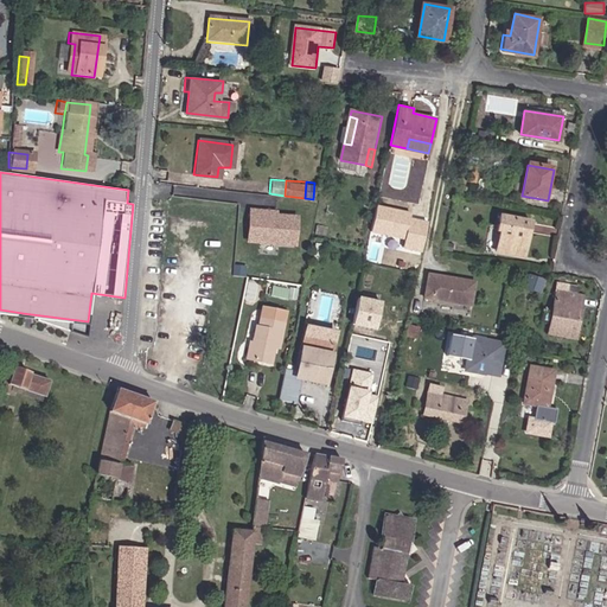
[(403,247),(421,250),(428,222),(409,217),(410,212),(376,204),(370,229),(404,237),(403,247)]
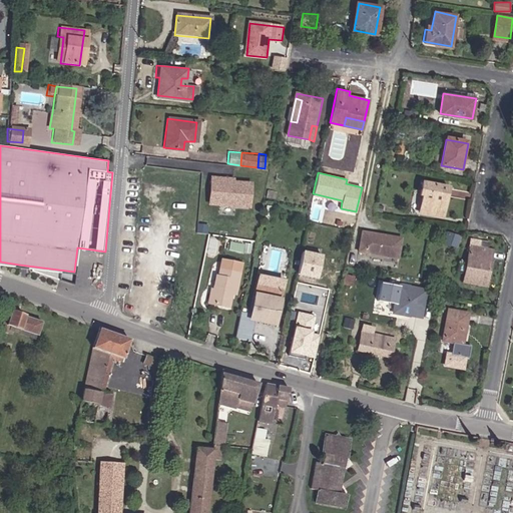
[(232,179),(210,177),(207,203),(217,204),(219,181),(231,182),(232,179)]
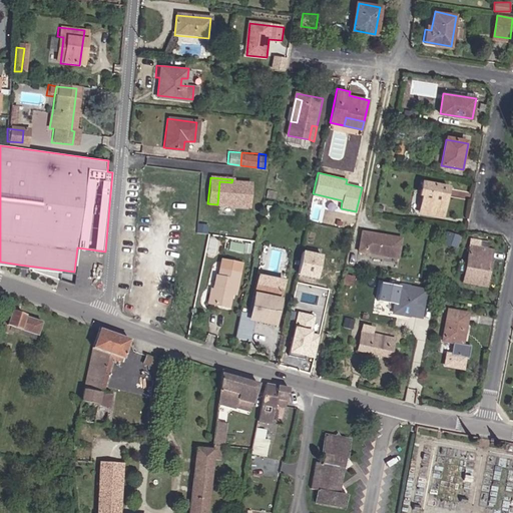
[(231,182),(219,181),(217,204),(247,207),(249,183),(231,182)]
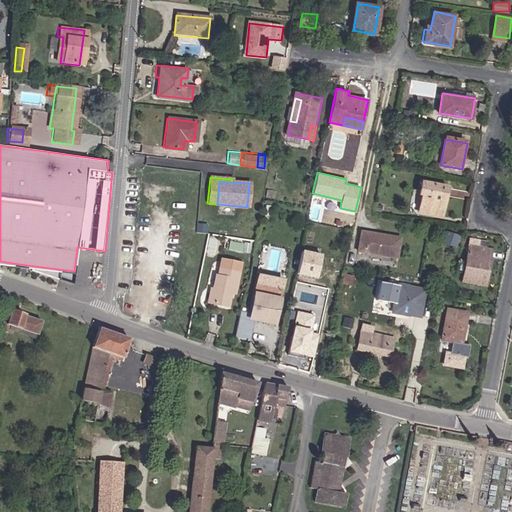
[(419,196),(422,197),(419,213),(442,219),(449,188),(422,182),(419,196)]
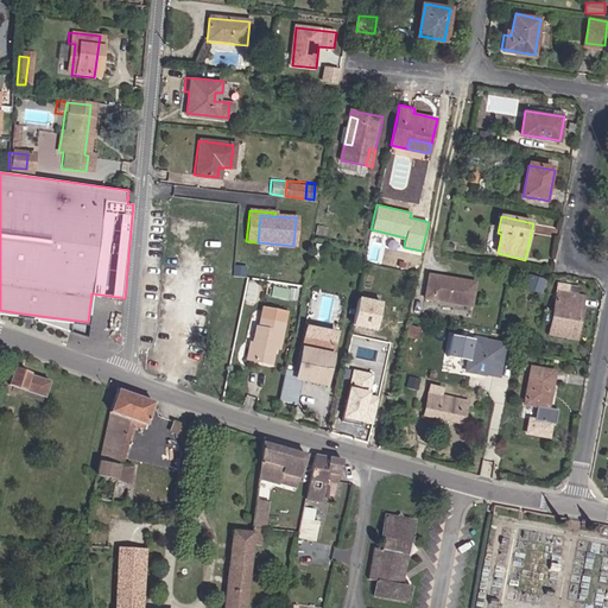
[(328,226),(315,222),(314,232),(325,235),(328,226)]
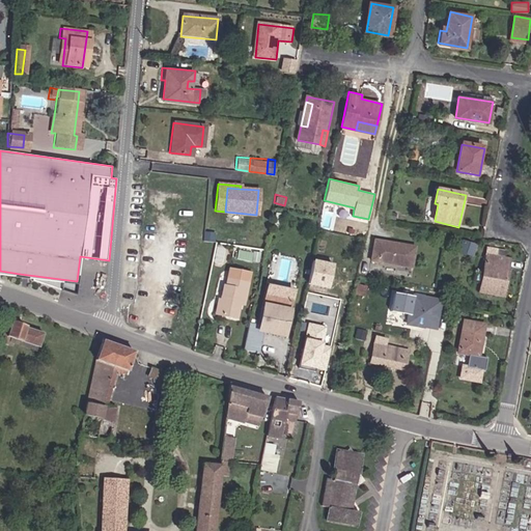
[(273,225),(280,227),(283,213),(276,212),(273,225)]
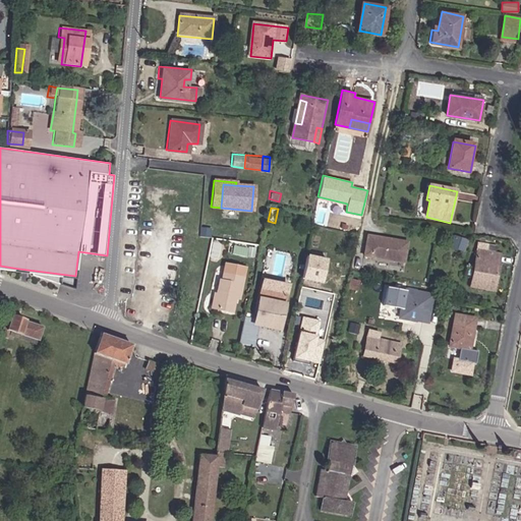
[(366,255),(405,262),(408,241),(369,235),(366,255)]
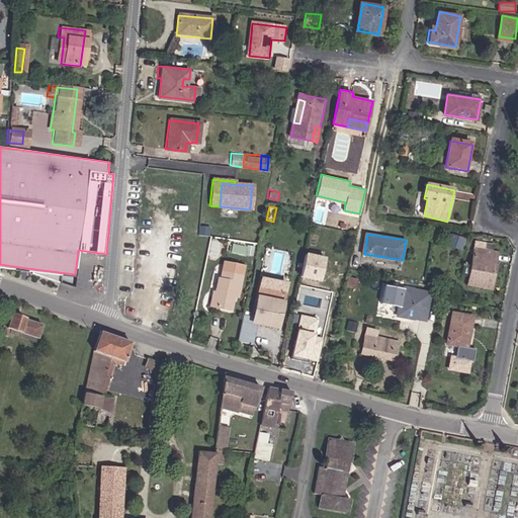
[(480,242),(479,248),(495,251),(496,245),(480,242)]
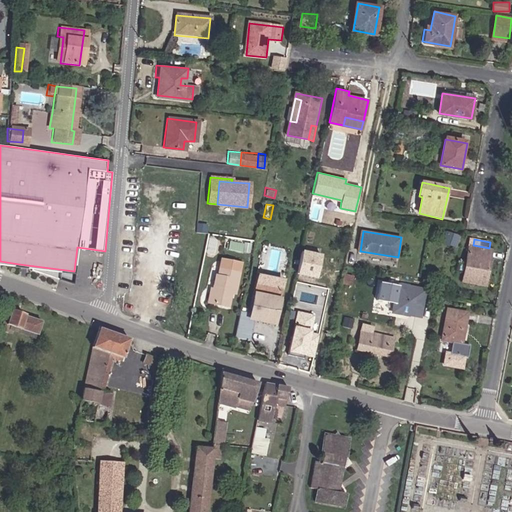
[(489,248),(473,245),(465,282),(487,286),(495,250),(489,248)]
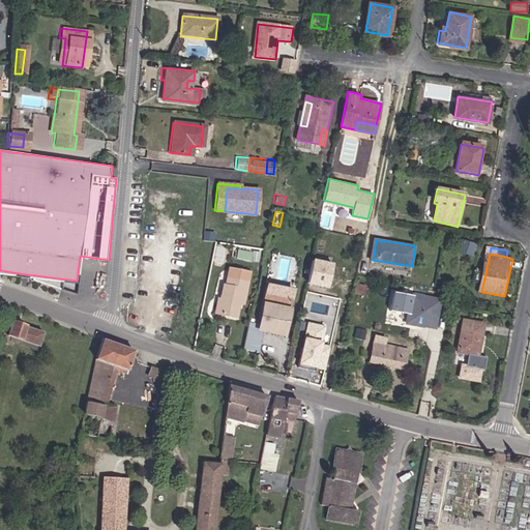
[(326,285),(331,262),(312,257),(306,281),(314,282),(314,281),(318,282),(318,283),(326,285)]
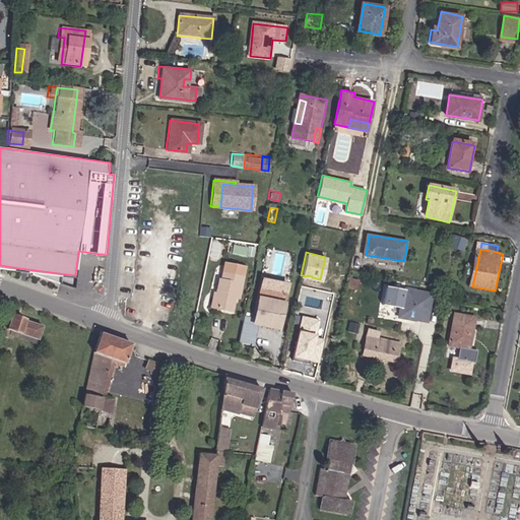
[(245,268),(224,264),(221,281),(219,280),(217,289),(219,290),(219,295),(216,294),(213,308),(231,312),(234,299),(238,299),(245,268)]
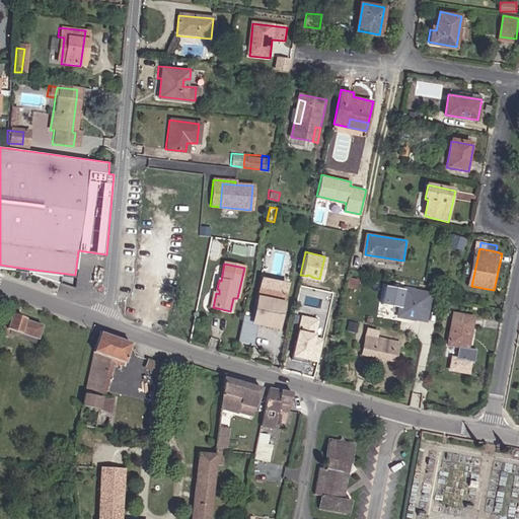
[(348,267),(345,281),(356,283),(359,269),(353,268),(348,267)]
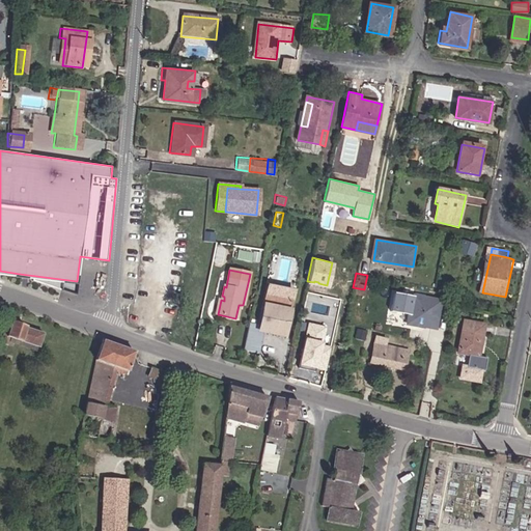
[(442,298),(414,292),(409,320),(437,326),(442,298)]
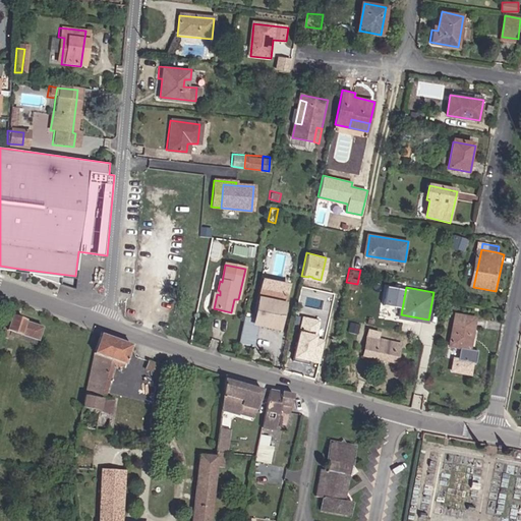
[(276,338),(285,296),(259,290),(251,327),(241,325),(236,351),(250,354),(254,333),(276,338)]
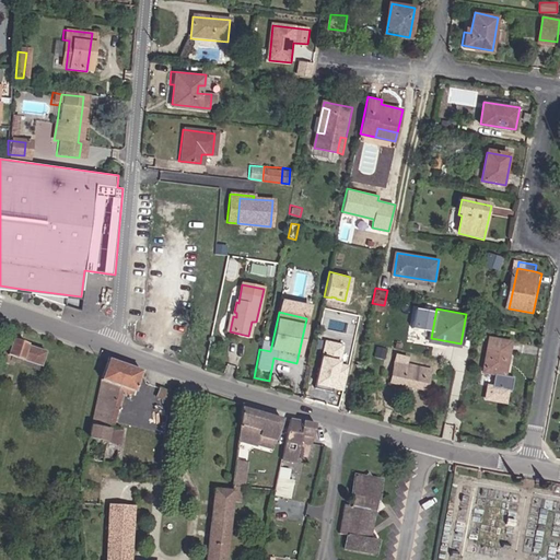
[(0,359),(7,362),(10,354),(38,364),(44,350),(0,336),(0,337),(0,359)]
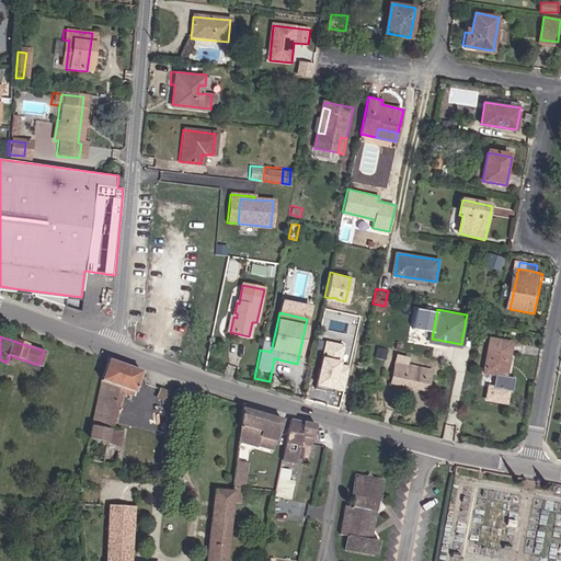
[(492,336),(484,370),(506,375),(513,341),(492,336)]
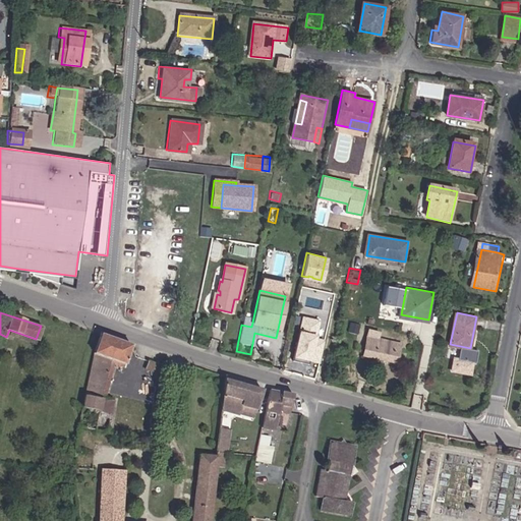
[(309,359),(317,361),(323,340),(313,338),(317,321),(301,316),(292,359),(308,363),(309,359)]
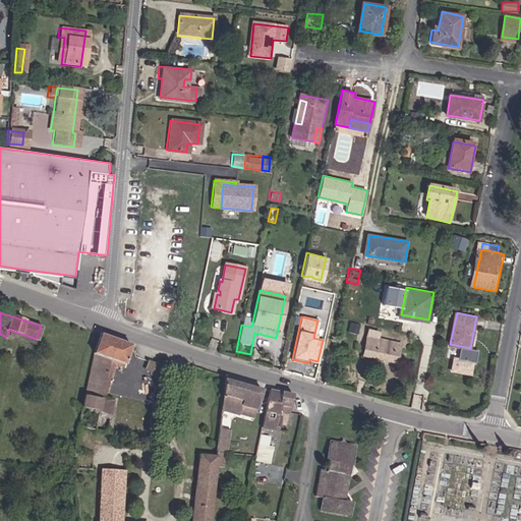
[(395,363),(399,349),(377,344),(378,337),(380,329),(368,327),(362,355),(367,356),(395,363)]
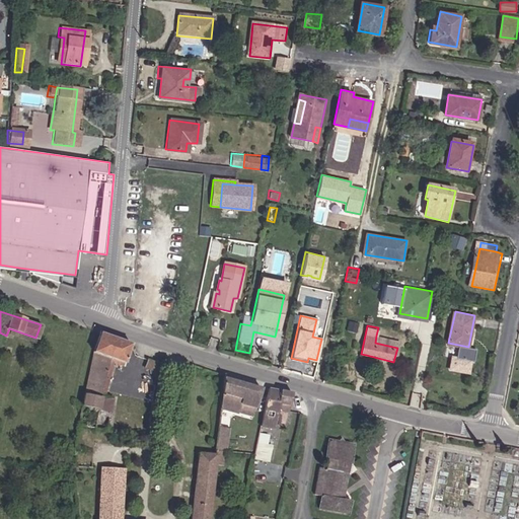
[(128,341),(99,331),(82,405),(98,410),(98,406),(109,409),(112,396),(102,394),(110,360),(123,363),(128,341)]
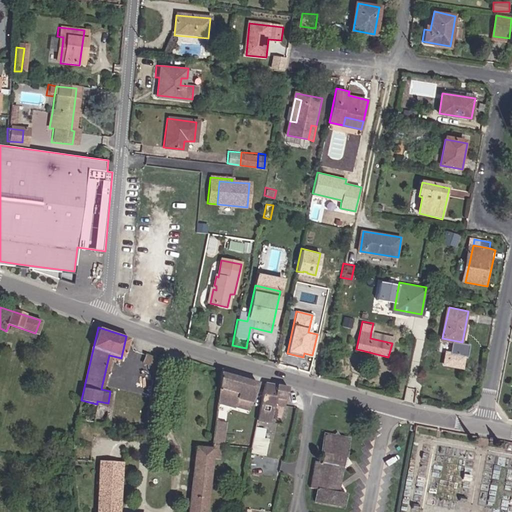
[(370,338),(392,343),(393,336),(371,331),(370,338)]
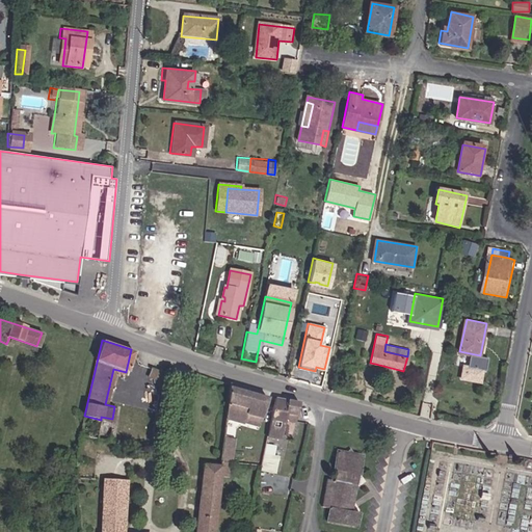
[(469,365),(461,364),(460,379),(485,382),(487,356),(470,355),(469,365)]
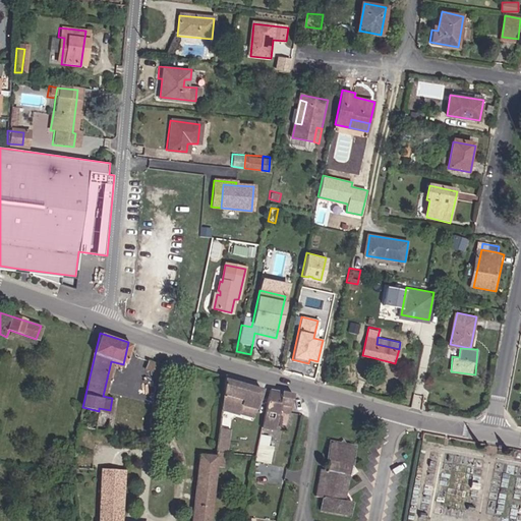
[(158,371),(159,362),(149,359),(147,367),(158,371)]
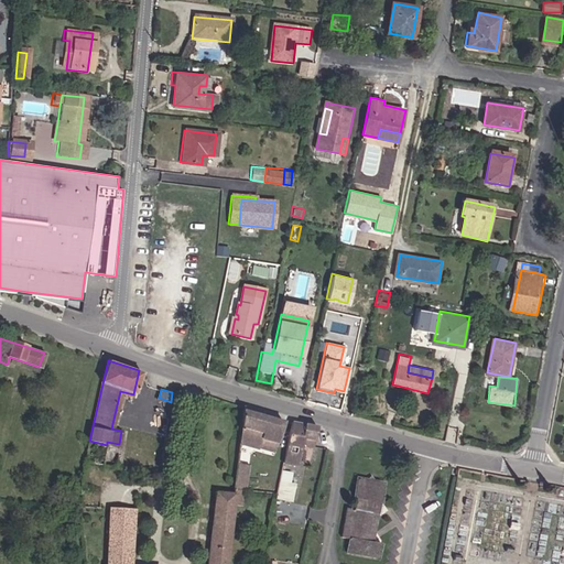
[(250,446),(249,446),(257,448),(260,440),(277,443),(281,423),(242,412),(240,426),(237,443),(250,446)]
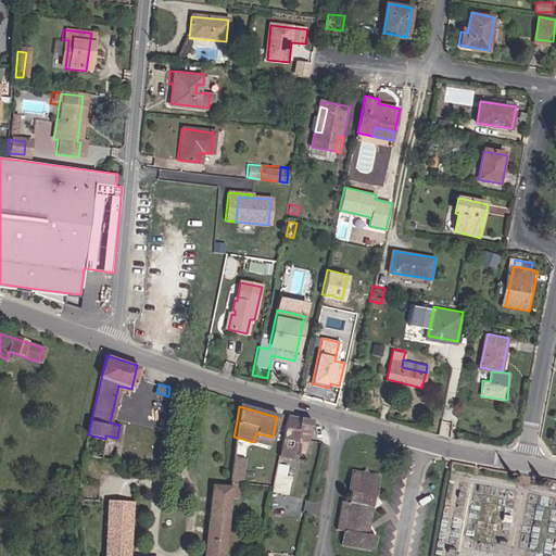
[(279,452),(277,462),(289,464),(292,450),(294,446),(297,439),(306,441),(311,421),(310,420),(287,416),(279,452)]
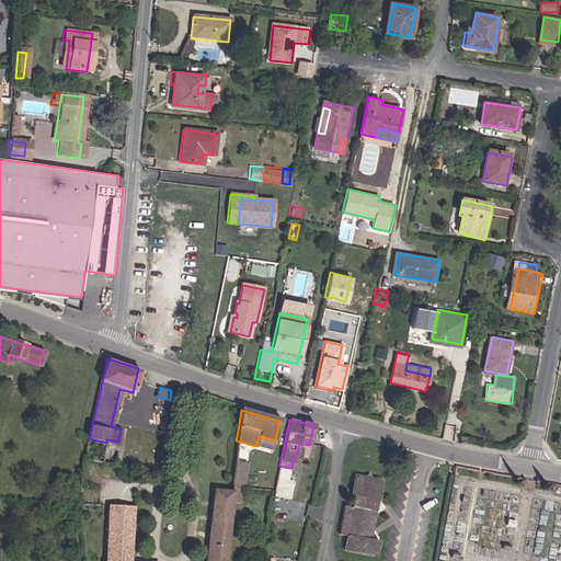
[(236,441),(233,462),(245,464),(248,444),(249,444),(236,441)]
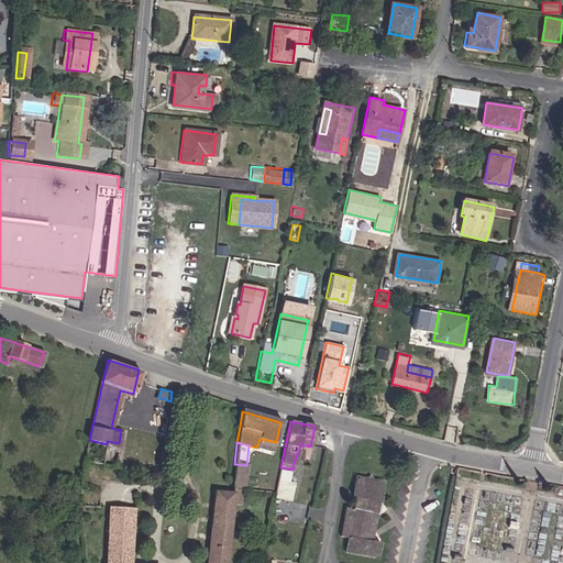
[(268,479),(277,482),(279,474),(280,467),(283,457),(274,456),(268,479)]
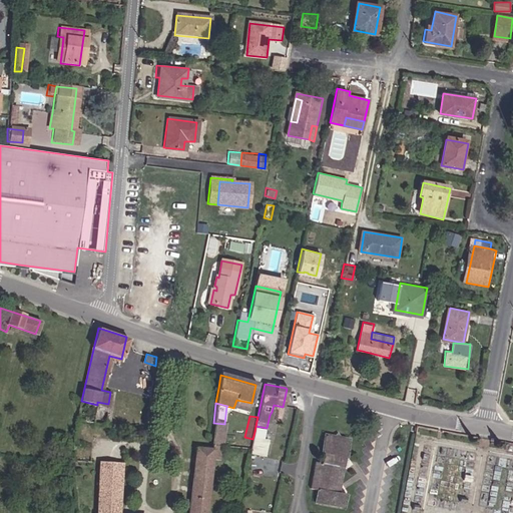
[(211,443),(217,443),(221,443),(224,424),(213,423),(212,429),(211,437),(211,443)]
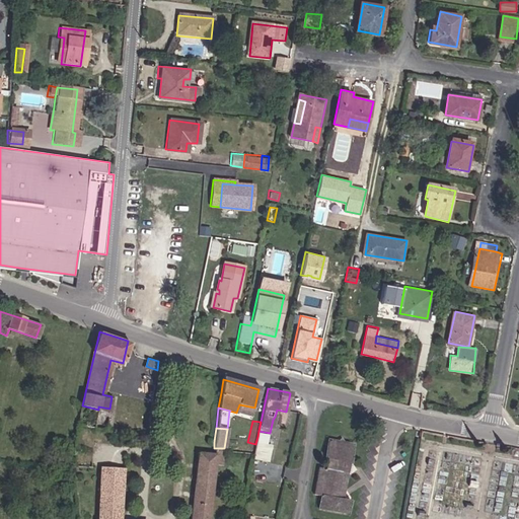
[(198,440),(214,442),(215,434),(199,432),(198,440)]
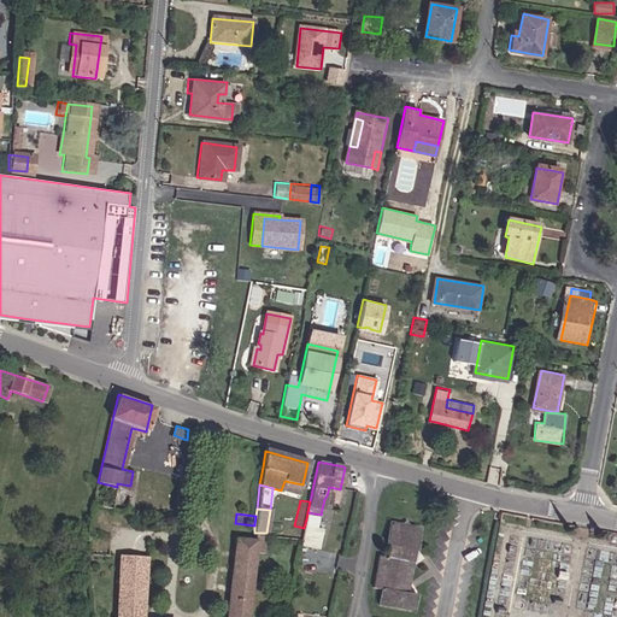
[(317,522),(306,519),(304,528),(301,538),(300,548),(317,552),(321,533),(315,532),(317,522)]
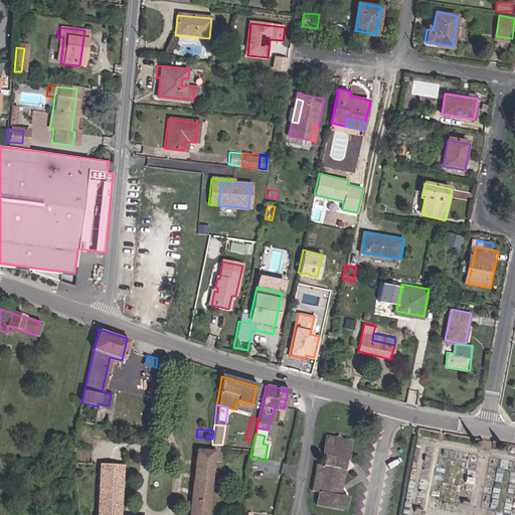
[(324,491),(321,505),(343,510),(349,506),(352,495),(343,493),(349,469),(342,468),(345,458),(350,460),(353,445),(351,441),(346,440),(342,435),(338,438),(330,436),(326,453),(329,453),(329,455),(327,464),(321,463),(314,489),(324,491)]
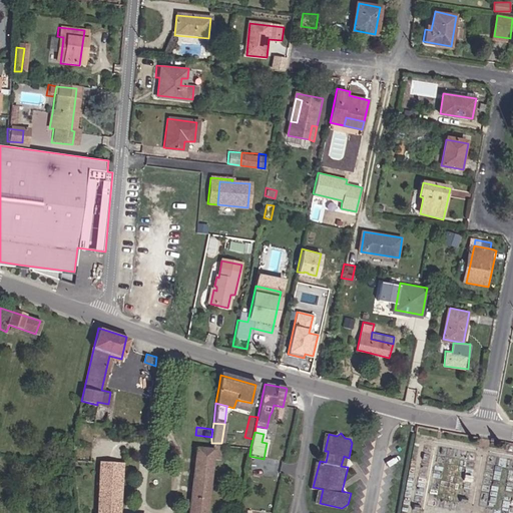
[(195,435),(190,480),(208,482),(210,459),(215,460),(217,443),(211,443),(211,437),(195,435)]
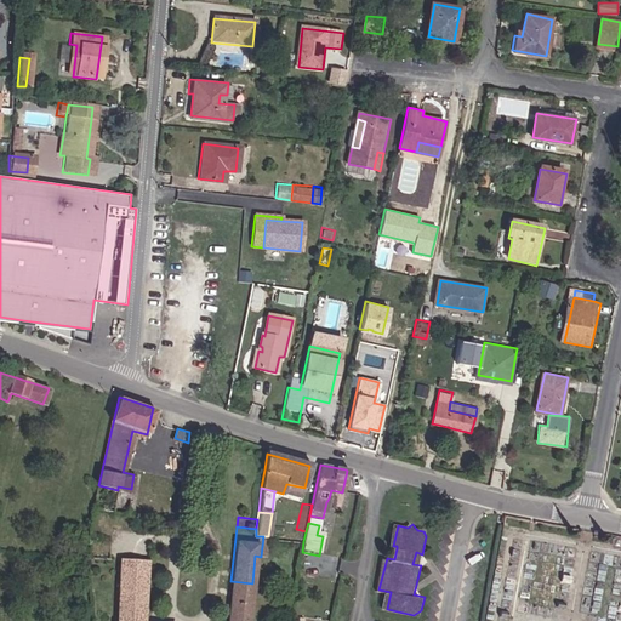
[(141,620),(147,562),(123,559),(117,620),(141,620)]
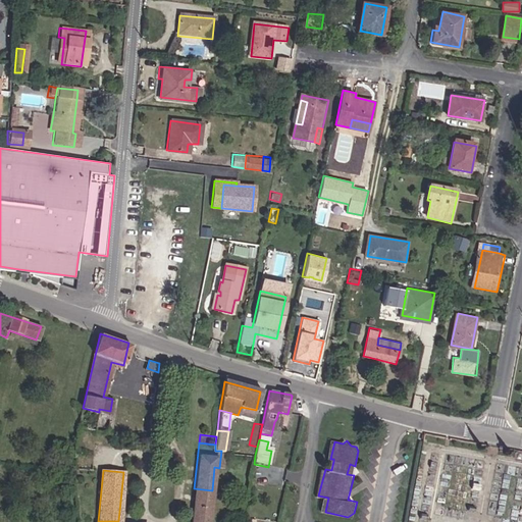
[(194,488),(190,521),(208,521),(212,490),(194,488)]
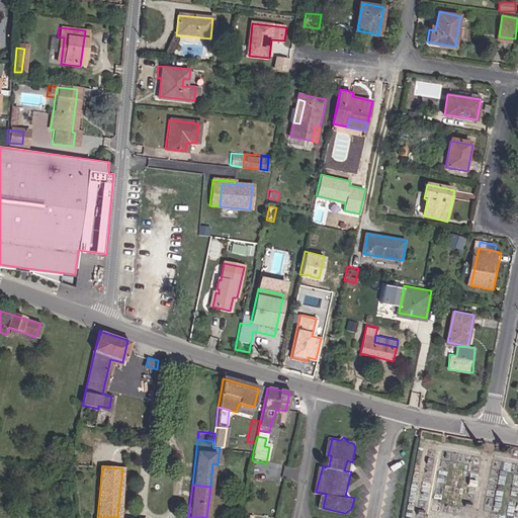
[(256,517),(261,499),(253,498),(248,517),(256,517)]
